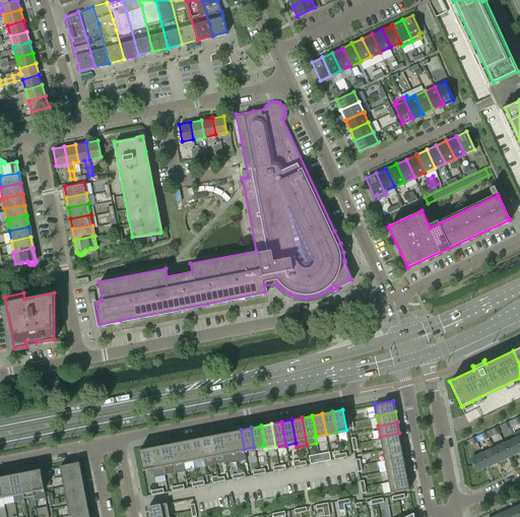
[(246,457),(244,449),(241,430),(231,432),(236,459),(246,457)]
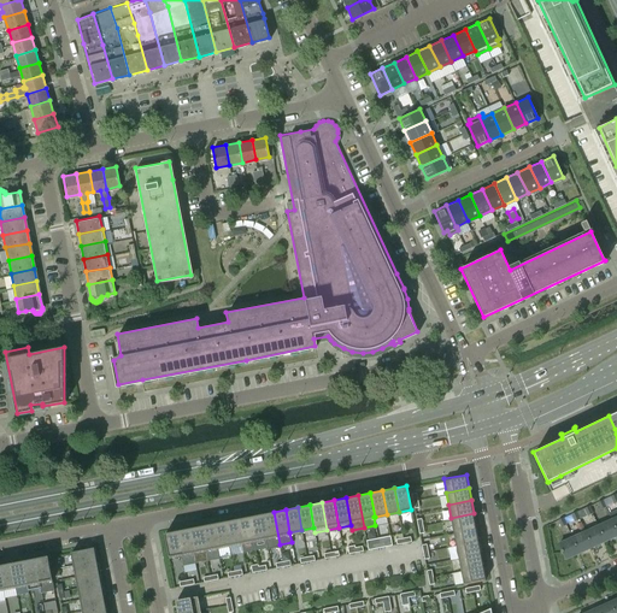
[(569,520),(575,518),(580,516),(577,511),(566,516),(569,520)]
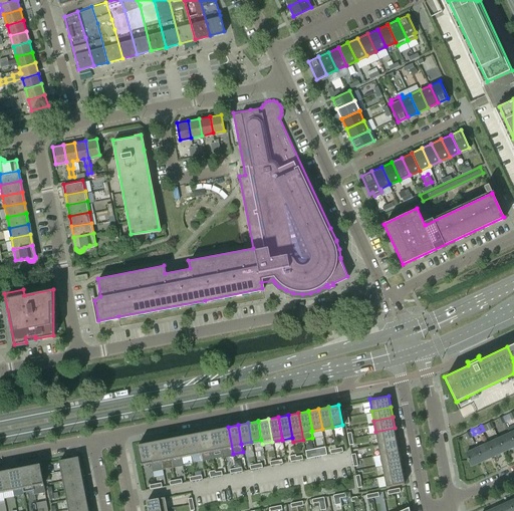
[(228,427),(218,429),(222,448),(223,456),(233,454),(228,427)]
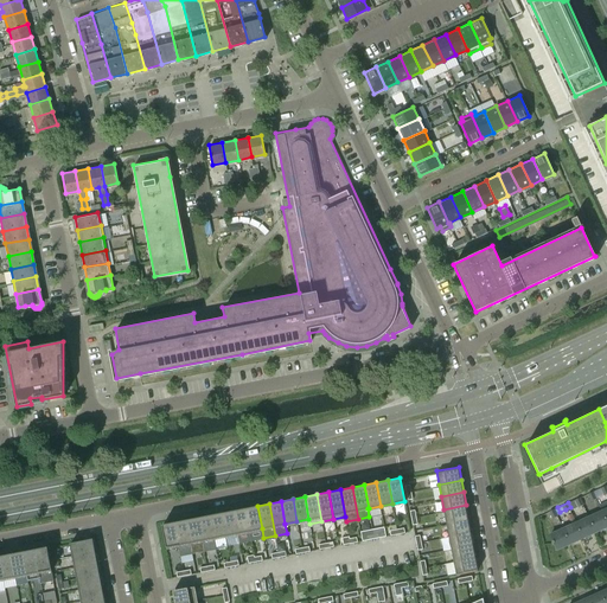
[(446,521),(468,518),(466,505),(443,510),(446,521)]
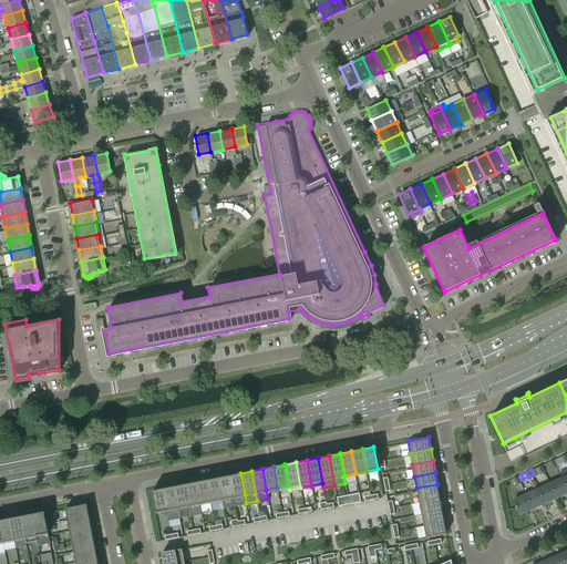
[(233,496),(245,494),(240,473),(229,475),(233,496)]
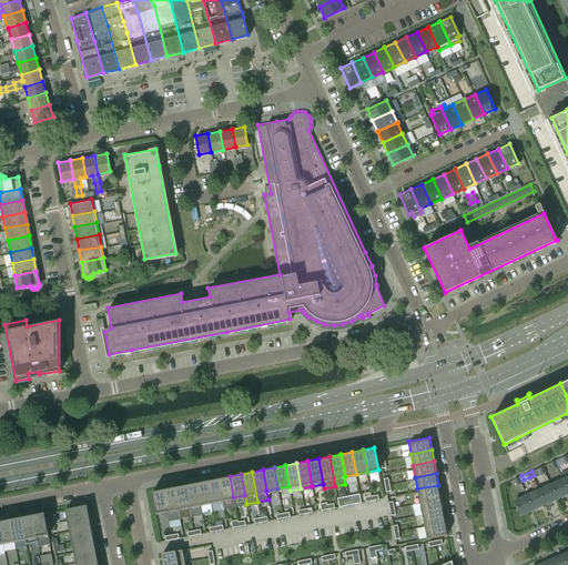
[(222,500),(233,497),(230,476),(219,478),(222,500)]
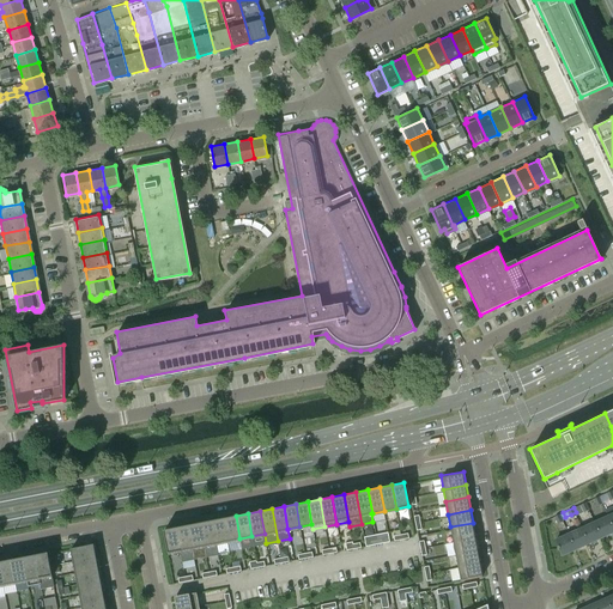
[(601,535),(612,529),(612,527),(607,513),(594,519),(601,535)]
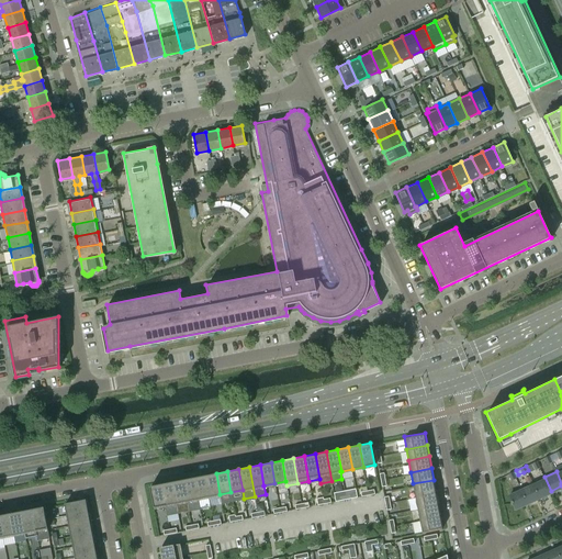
[(216,473),(205,476),(209,496),(220,494),(216,473)]
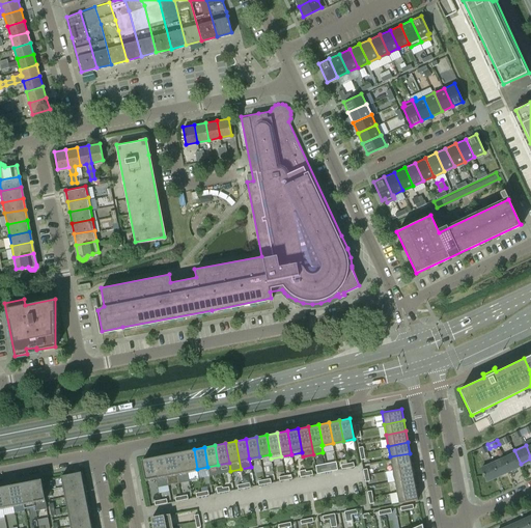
[(187,471),(197,469),(194,449),(184,451),(187,471)]
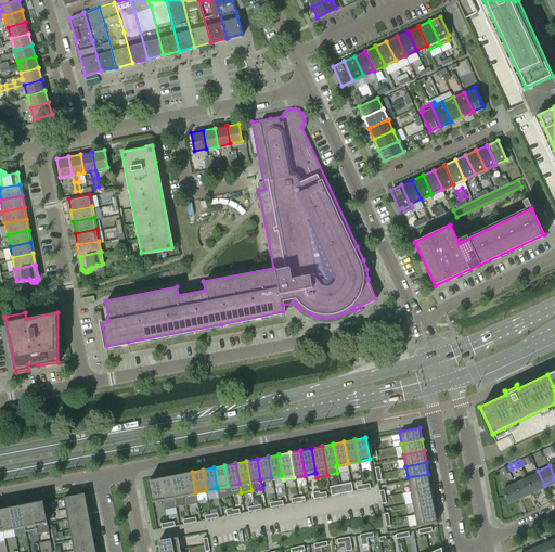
[(526,476),(532,490),(544,485),(538,471),(526,476)]
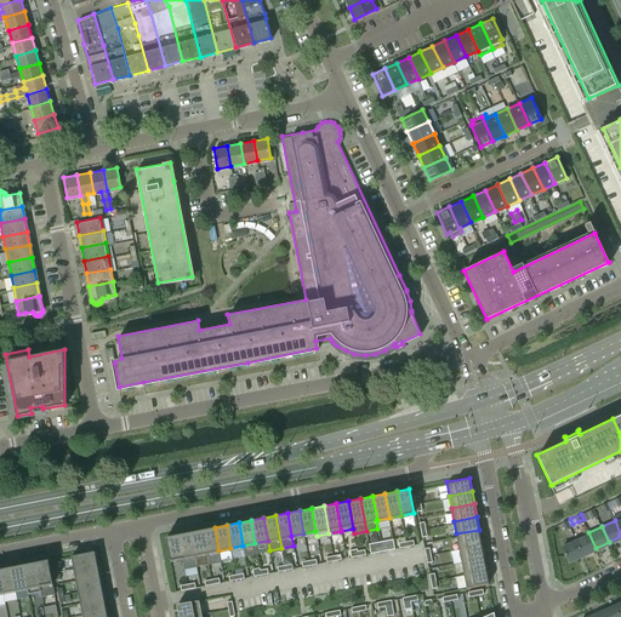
[(215,527),(203,529),(206,553),(218,550),(215,527)]
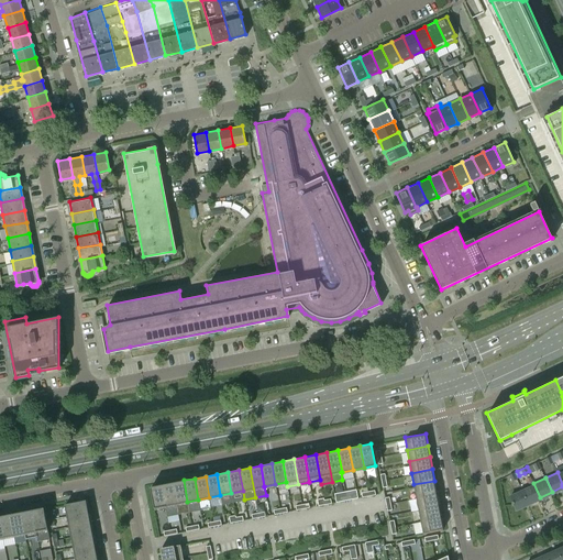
[(173,482),(176,504),(187,502),(184,480),(173,482)]
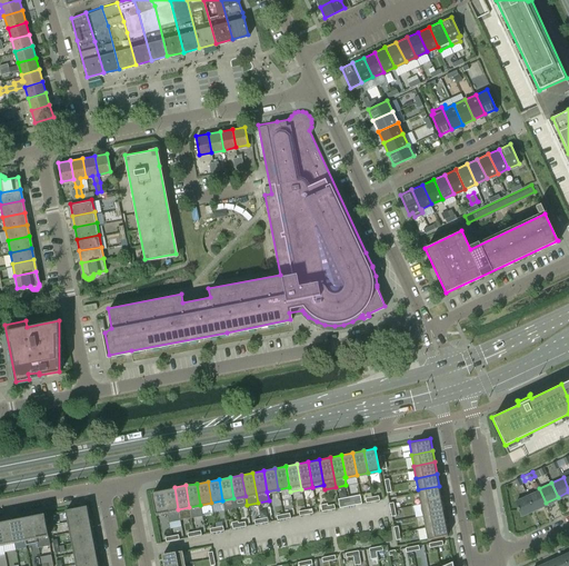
[(418,489),(420,502),(441,497),(439,486),(418,489)]
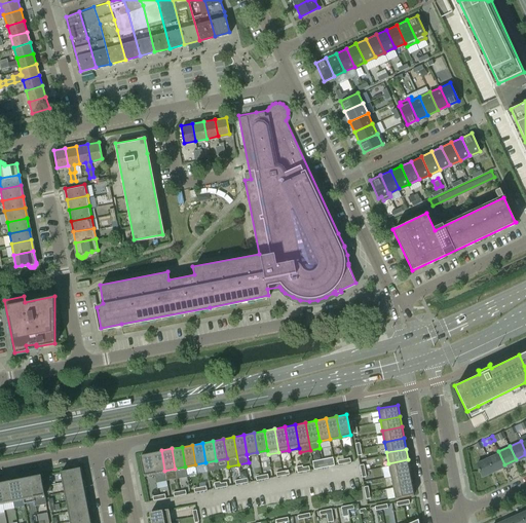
[(151,452),(154,473),(164,471),(161,450),(151,452)]
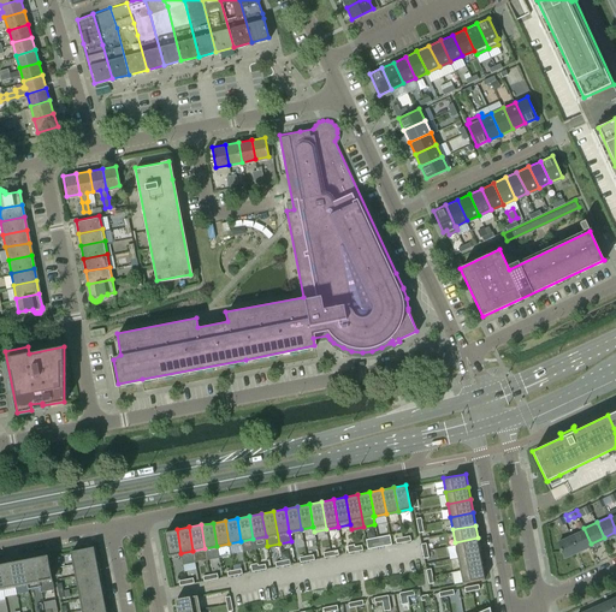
[(578,550),(591,544),(584,528),(570,534),(578,550)]
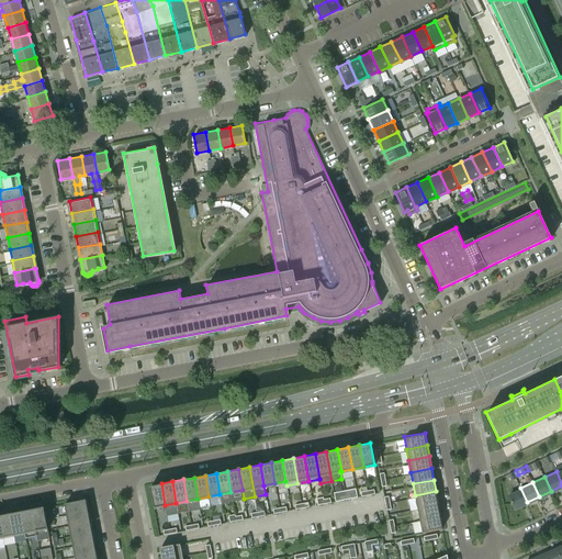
[(154,507),(165,505),(161,483),(149,485),(154,507)]
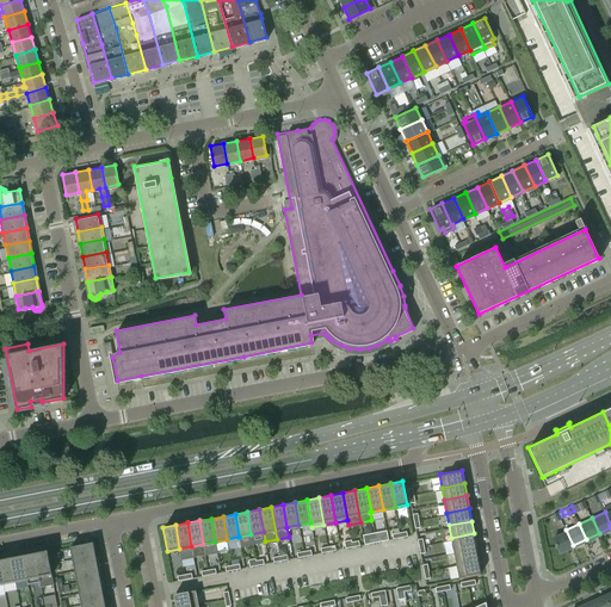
[(573,545),(566,530),(553,536),(556,543),(555,543),(556,545),(560,551),(573,545)]
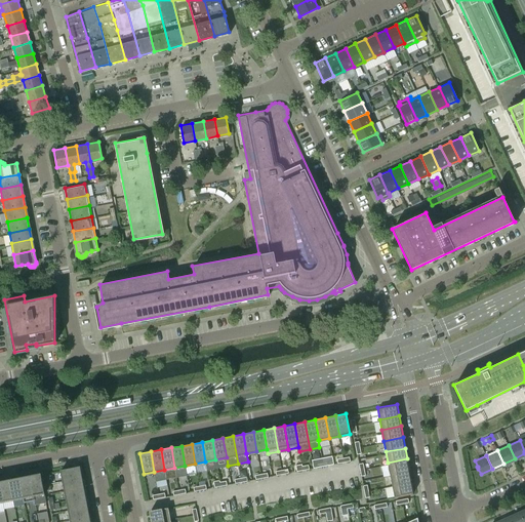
[(409,470),(407,458),(388,463),(390,474),(409,470)]
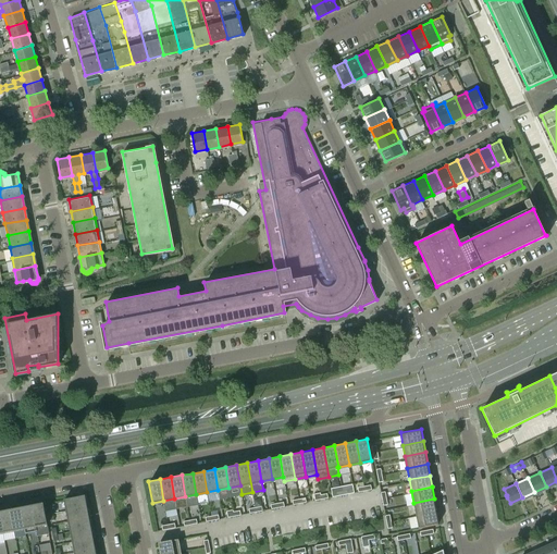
[(64,499),(65,508),(87,504),(85,494),(64,499)]
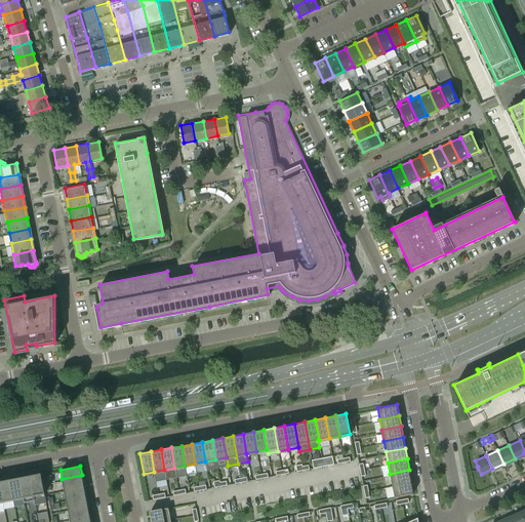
[(390,474),(392,484),(411,480),(409,470),(390,474)]
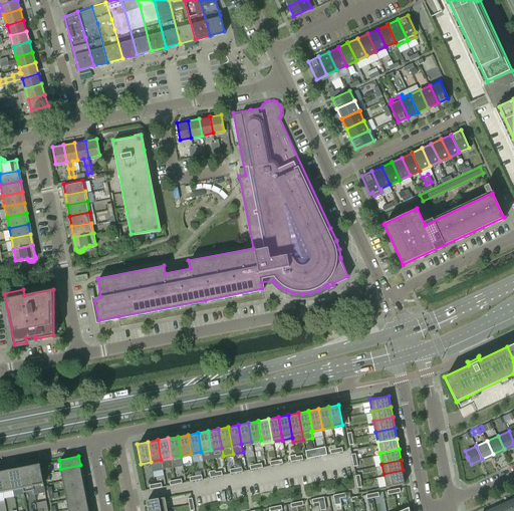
[(40,463),(29,465),(33,485),(34,484),(34,488),(35,492),(45,490),(44,482),(40,463)]
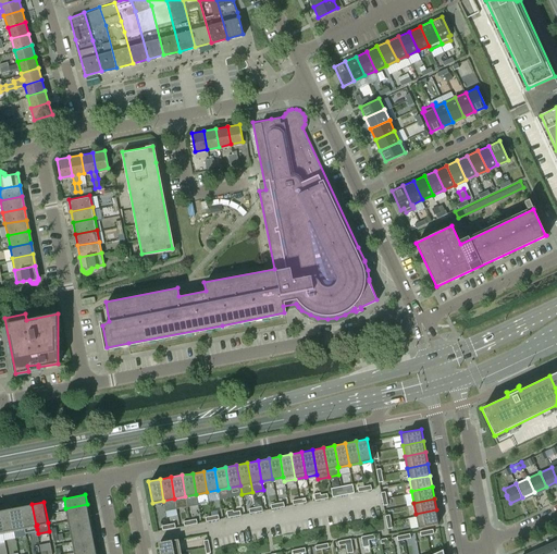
[(25,527),(25,528),(25,531),(37,529),(37,525),(36,526),(32,504),(21,506),(25,527)]
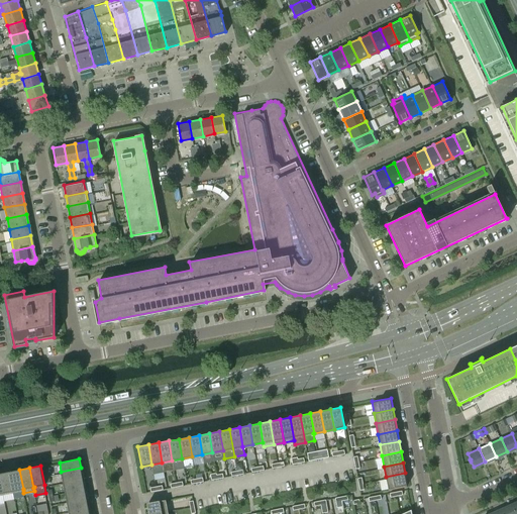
[(81,468),(61,472),(63,482),(82,478),(81,468)]
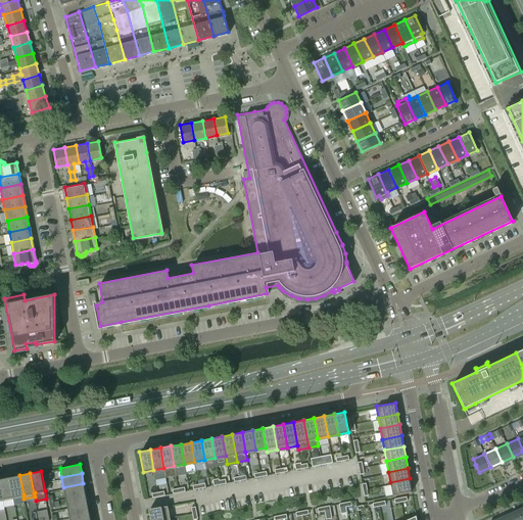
[(24,494),(19,475),(9,477),(13,497),(24,495),(24,494)]
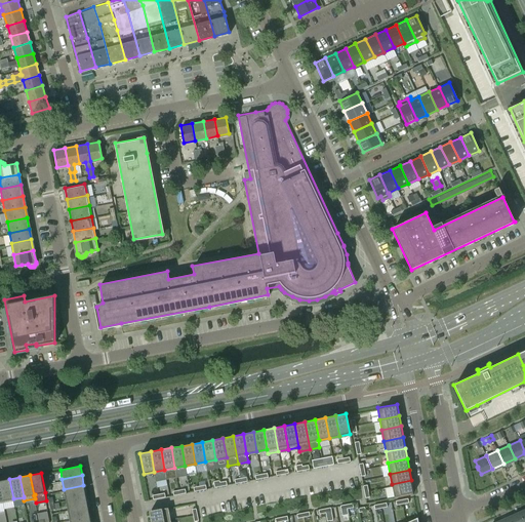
[(0,480),(0,485),(3,500),(13,498),(9,479),(0,480)]
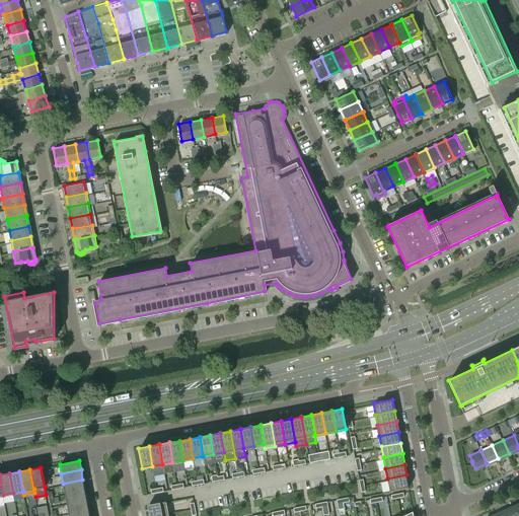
[(406,474),(387,478),(389,490),(410,487),(406,474)]
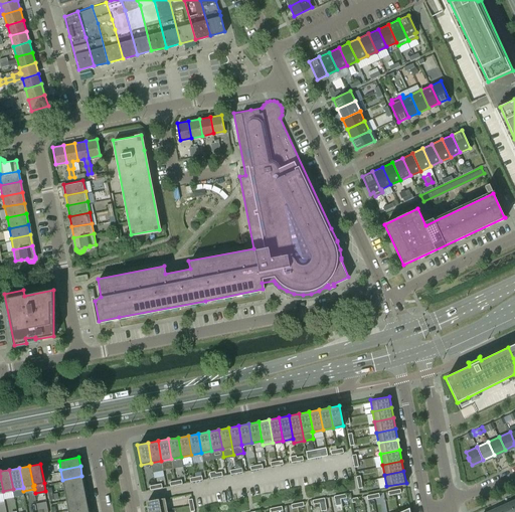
[(62,480),(64,489),(83,485),(81,476),(62,480)]
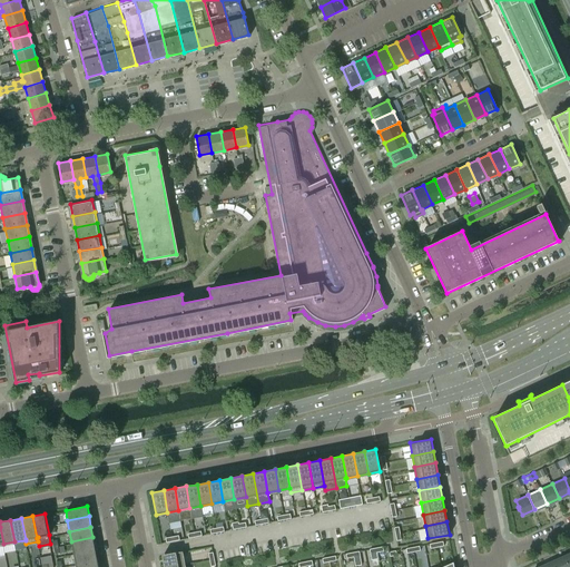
[(95,548),(92,537),(71,541),(74,553),(95,548)]
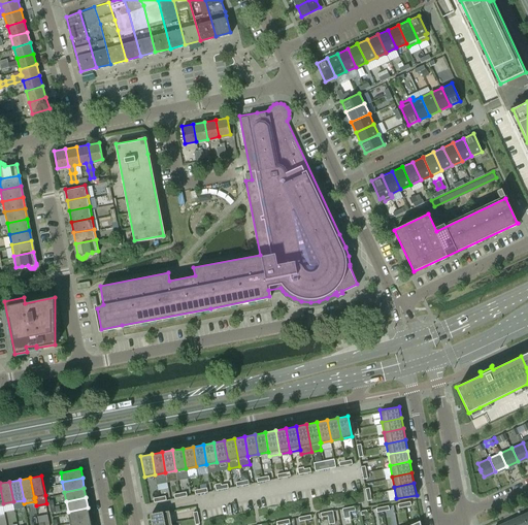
[(88,507),(68,512),(70,521),(90,517),(88,507)]
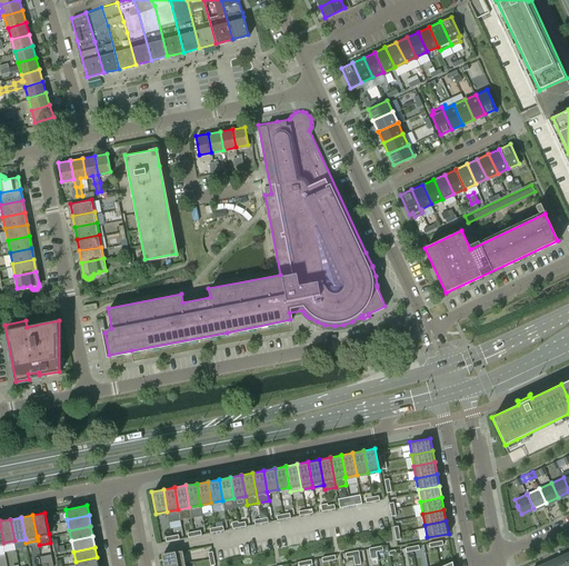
[(161,553),(165,565),(166,565),(185,562),(182,549),(161,553)]
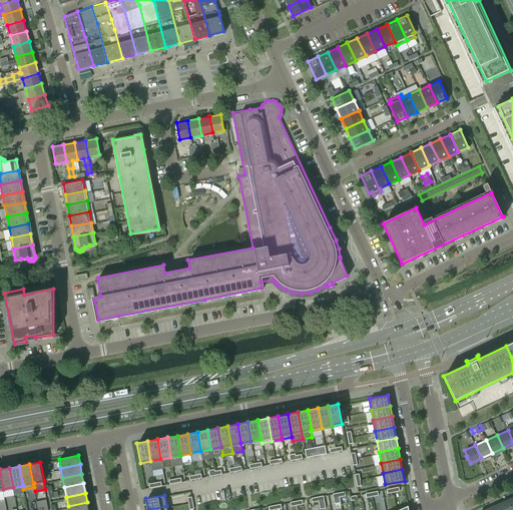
[(512,509),(512,496),(503,501),(507,509),(512,509)]
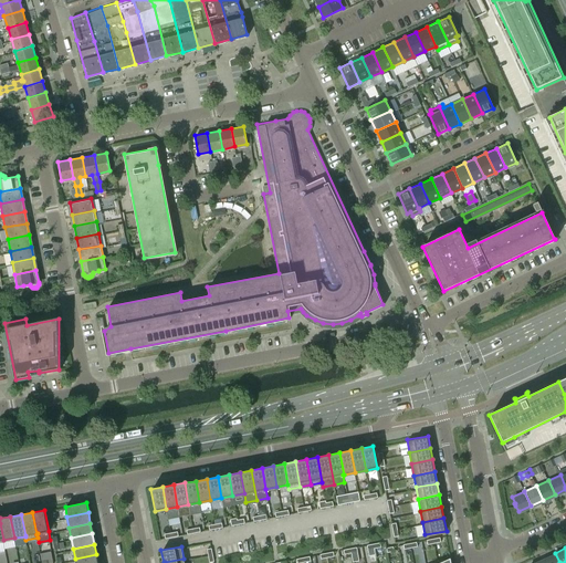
[(559,562),(555,553),(542,559),(544,562),(559,562)]
